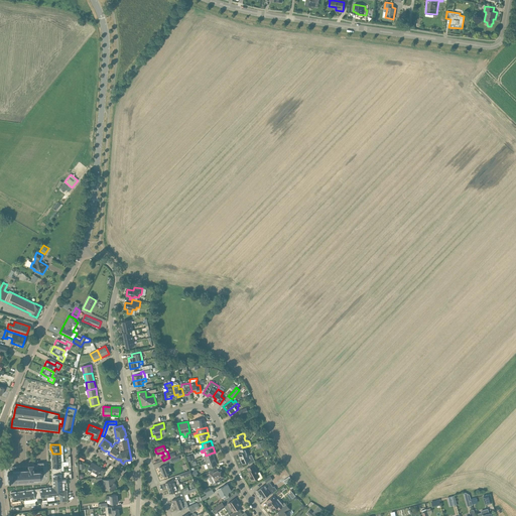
[(248,461),(249,464),(252,463),(253,462),(254,462),(251,455),(248,457),(246,450),(247,450),(245,447),(240,449),(241,453),(238,454),(242,463),(248,461)]
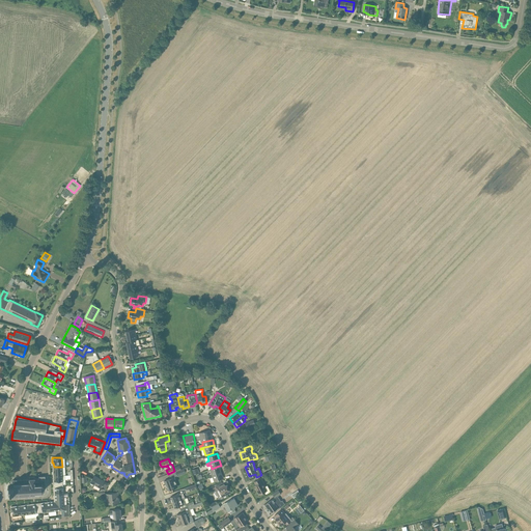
[(221,472),(219,466),(212,469),(210,470),(212,473),(208,474),(210,476),(221,472)]
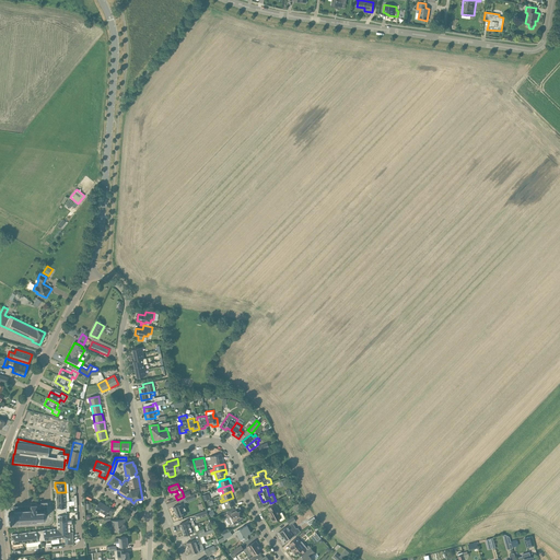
[(66,501),(66,492),(57,492),(57,497),(56,498),(56,502),(66,501)]
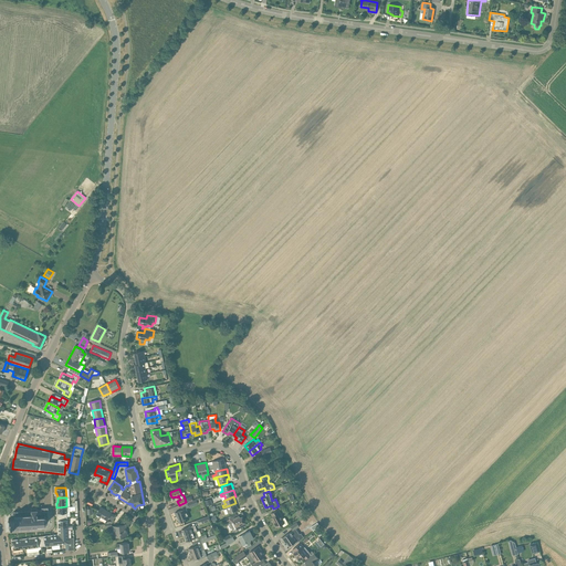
[(180,510),(175,512),(179,523),(190,519),(186,509),(189,506),(188,502),(186,502),(179,505),(180,510)]
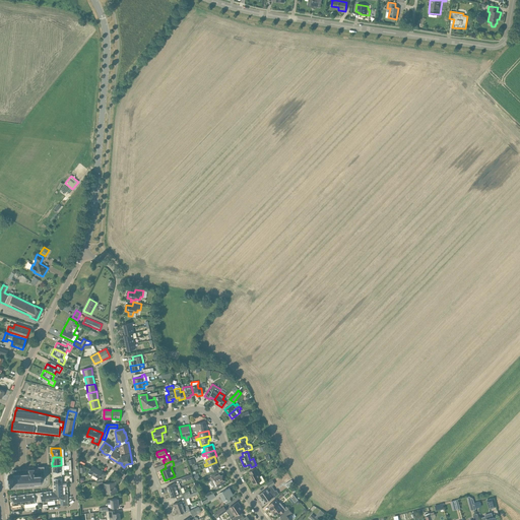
[(218,468),(216,462),(205,466),(205,468),(208,467),(209,471),(218,468)]
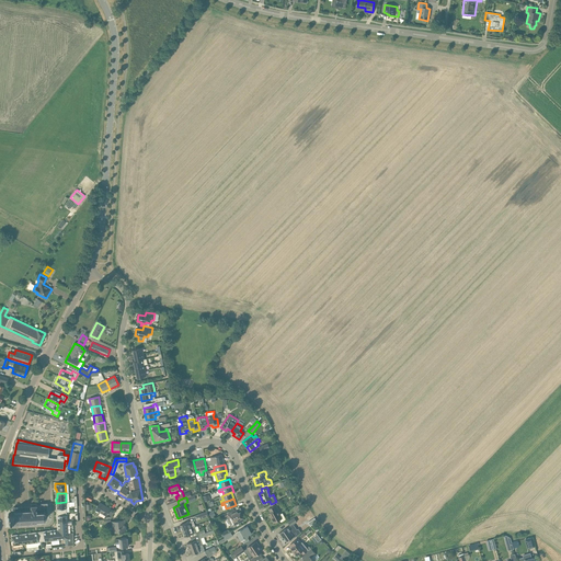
[(69,502),(66,502),(56,503),(56,507),(57,507),(58,512),(67,512),(66,508),(69,508),(69,502)]
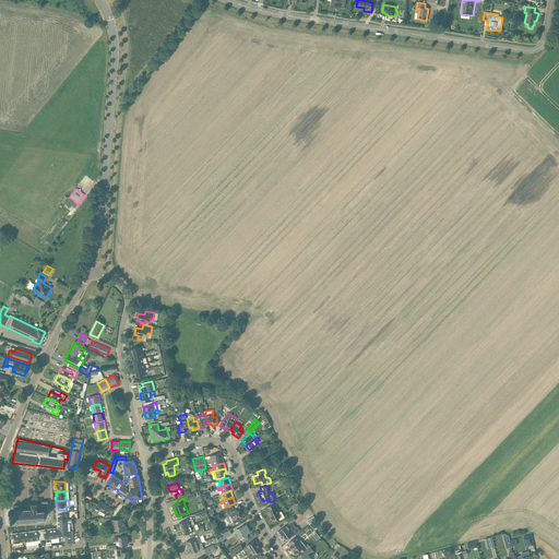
[(99,500),(95,508),(110,515),(114,509),(109,507),(110,507),(99,500)]
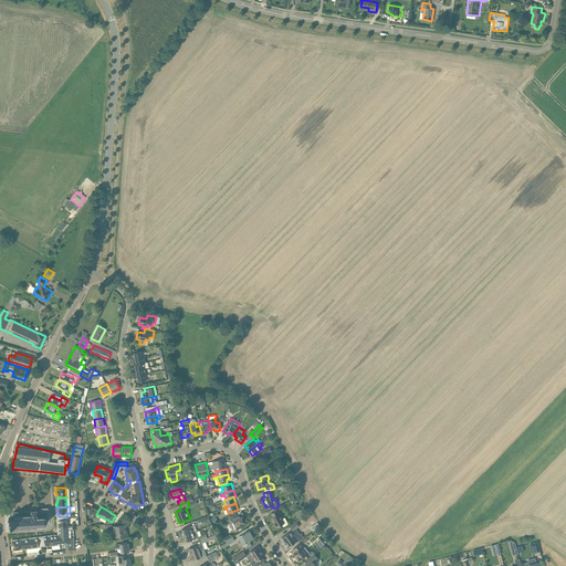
[(49,515),(48,507),(41,507),(41,510),(38,510),(38,507),(31,509),(31,511),(13,512),(12,512),(12,514),(12,515),(13,516),(14,516),(14,517),(8,519),(9,525),(16,525),(16,527),(14,527),(16,528),(17,527),(27,527),(33,527),(33,526),(38,526),(38,527),(39,527),(39,526),(39,524),(42,524),(42,525),(43,525),(43,524),(45,524),(46,524),(45,523),(48,522),(49,521),(48,521),(48,519),(49,517),(48,517),(46,517),(45,516),(45,515),(49,515)]
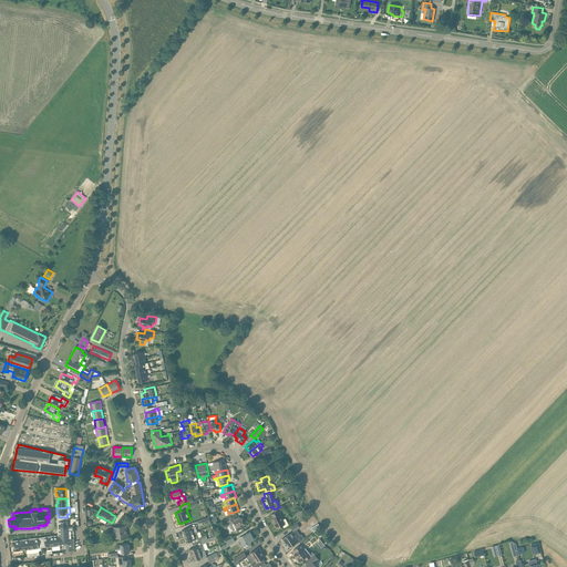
[(278,511),(275,513),(271,514),(274,517),(271,518),(275,524),(274,524),(276,528),(282,525),(284,527),(289,525),(286,518),(284,519),(279,511),(278,511)]
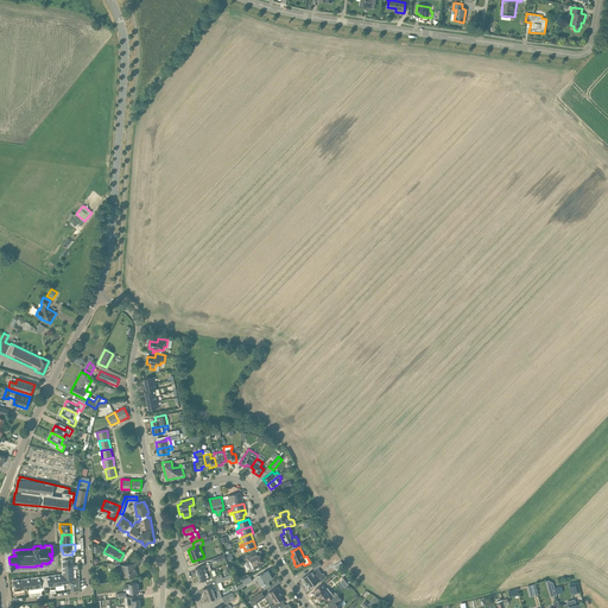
[(257,552),(247,557),(248,561),(247,562),(251,570),(265,563),(260,555),(258,556),(257,552)]
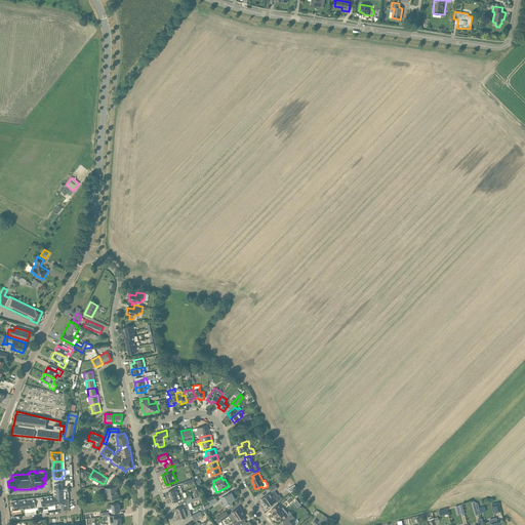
[(63,488),(63,479),(54,479),(54,484),(53,484),(53,488),(63,488)]
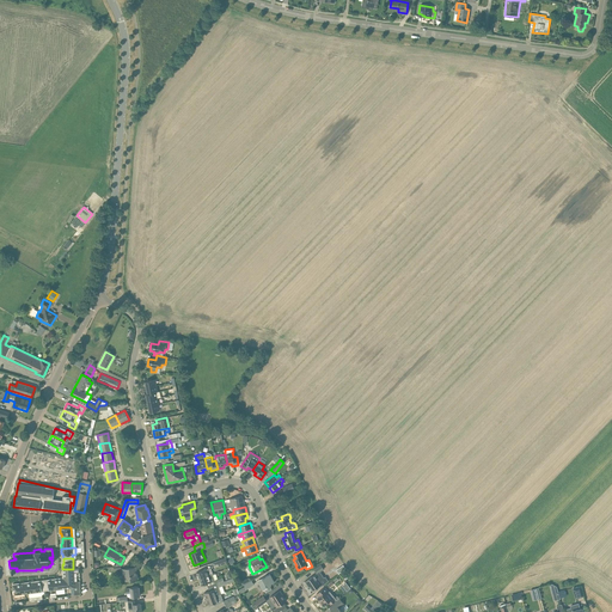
[(122,569),(123,574),(123,580),(124,580),(138,579),(136,567),(122,569)]
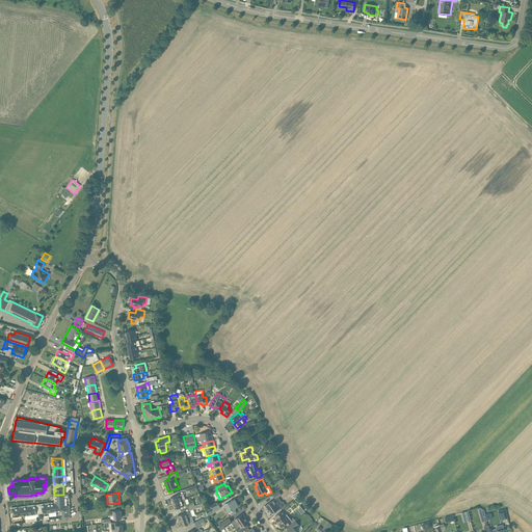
[(173,503),(184,499),(182,494),(180,495),(170,498),(173,503)]
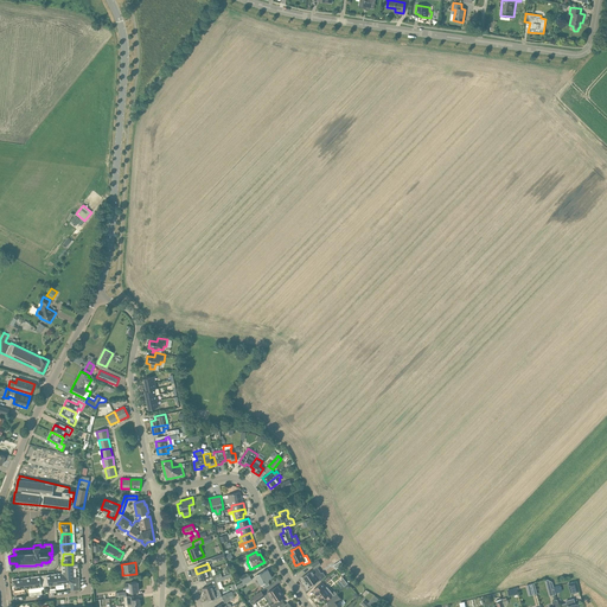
[(63,574),(74,582),(72,564),(62,564),(62,569),(63,569),(63,574)]
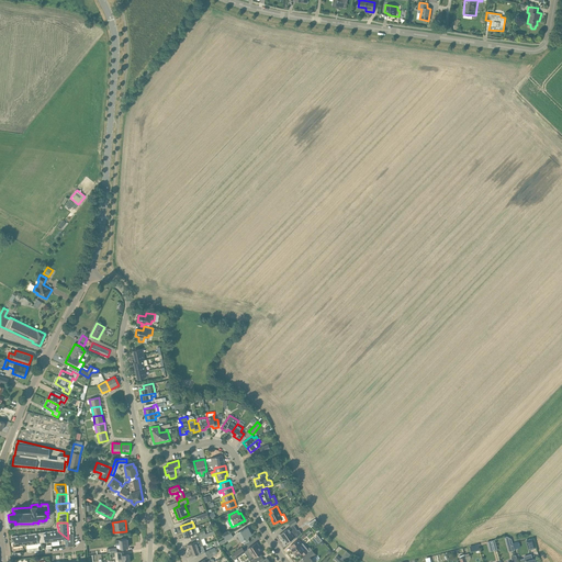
[(284,530),(280,534),(282,537),(283,537),(287,542),(291,539),(293,538),(294,538),(300,535),(298,530),(293,525),(291,527),(291,526),(289,528),(284,530)]
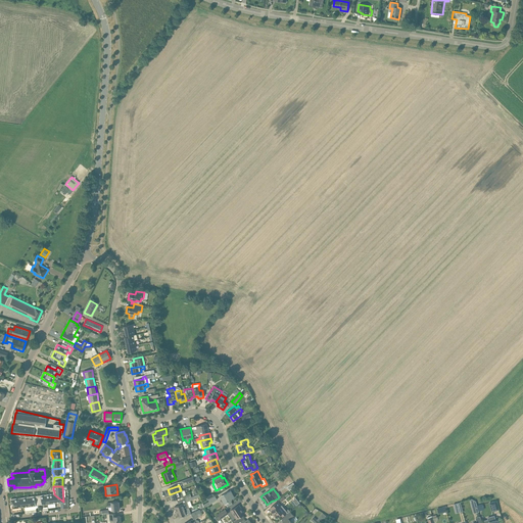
[(172,500),(183,495),(181,490),(170,494),(172,500)]
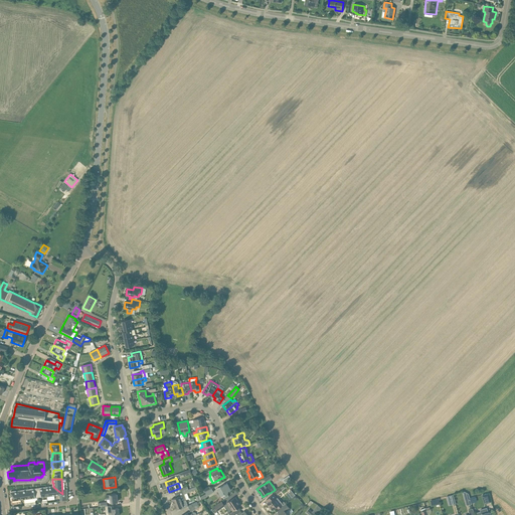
[(227,483),(222,485),(216,489),(221,497),(222,496),(224,499),(229,496),(227,493),(228,493),(227,491),(230,489),(227,483)]
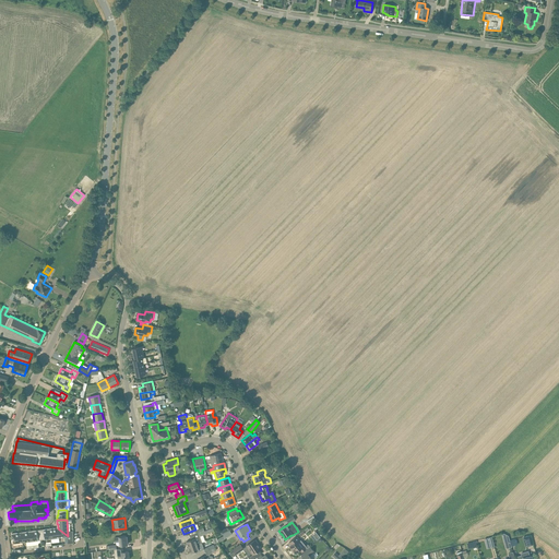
[(64,537),(68,536),(58,528),(55,530),(54,527),(49,528),(50,538),(64,537)]
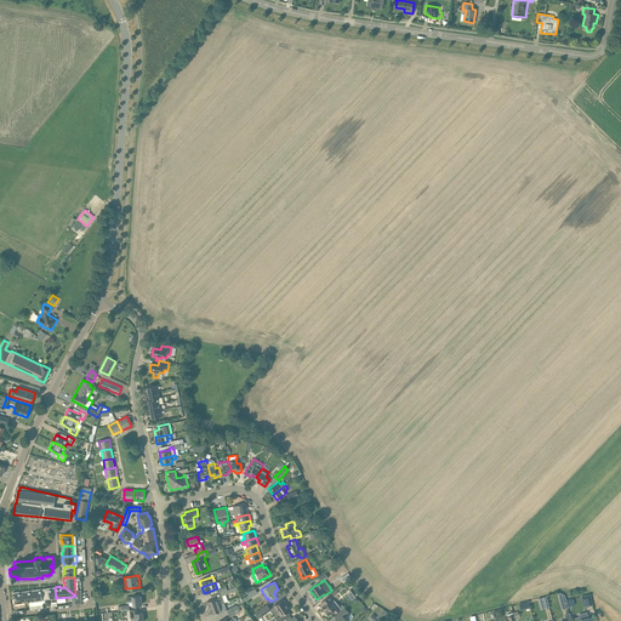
[(50,590),(45,590),(46,599),(56,598),(55,587),(50,587),(50,590)]
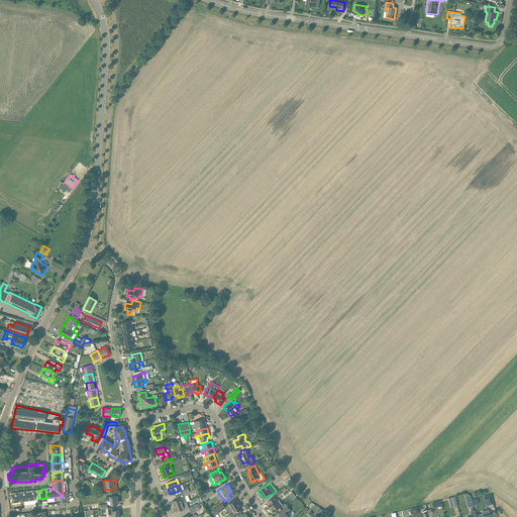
[(38,499),(37,491),(32,492),(32,490),(28,491),(29,500),(38,499)]
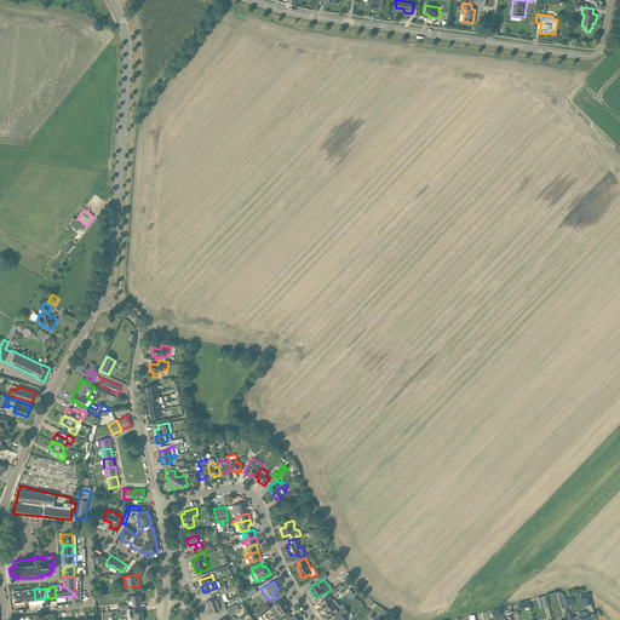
[(35,600),(34,589),(29,589),(29,591),(24,591),(26,601),(35,600)]
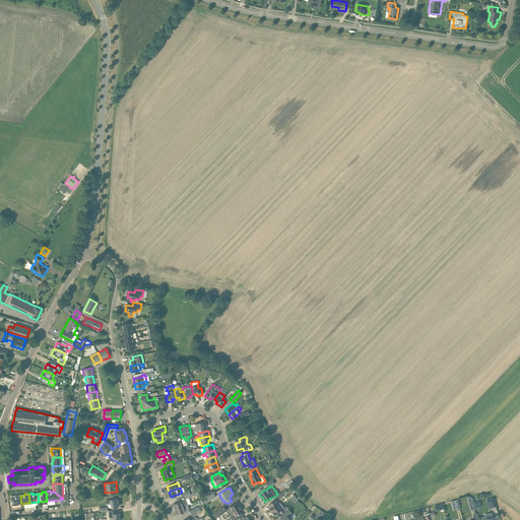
[(12,505),(21,504),(20,496),(15,497),(15,496),(11,496),(12,505)]
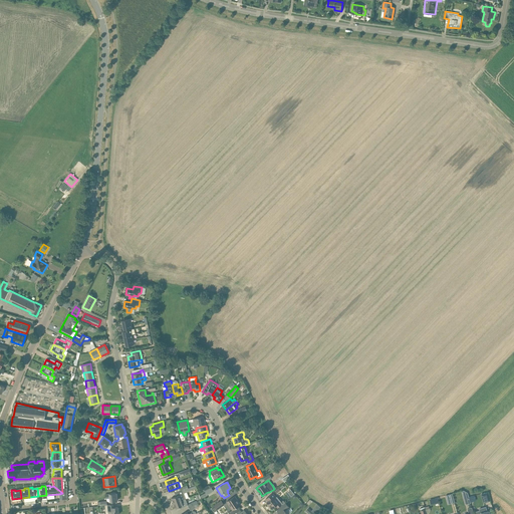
[(117,500),(116,493),(109,493),(109,494),(105,495),(105,498),(110,497),(110,501),(117,500)]
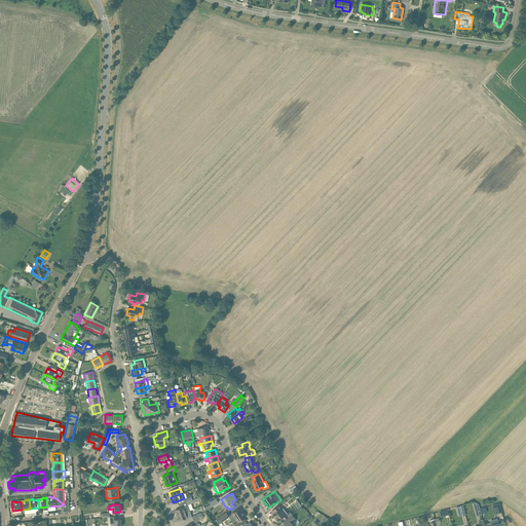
[(187,504),(180,508),(175,510),(177,515),(190,511),(188,504),(187,504)]
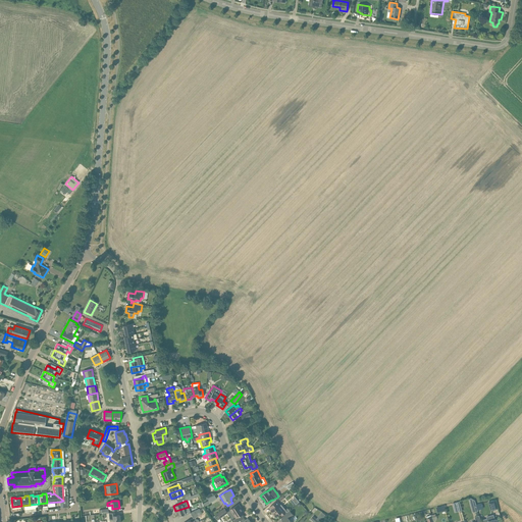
[(277,501),(274,504),(270,507),(272,509),(271,510),(273,512),(272,513),(275,517),(279,513),(281,516),(286,512),(284,509),(282,511),(279,507),(280,505),(277,501)]
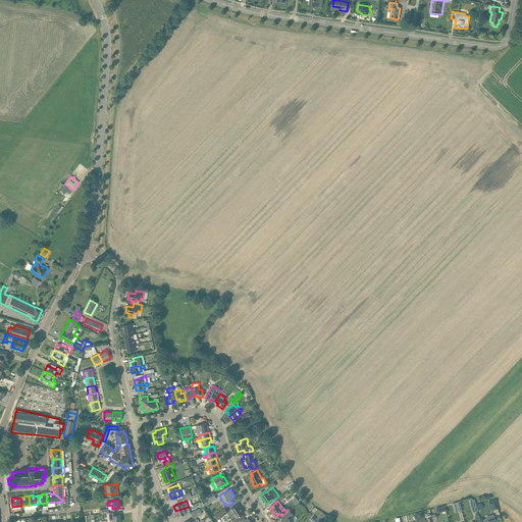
[(244,513),(239,505),(239,504),(230,510),(236,518),(244,513)]
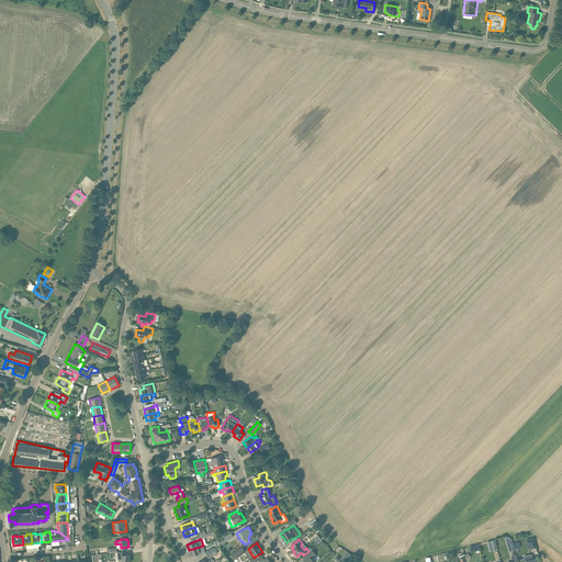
[(189,550),(191,555),(198,553),(198,554),(199,555),(204,552),(204,551),(203,546),(189,550)]
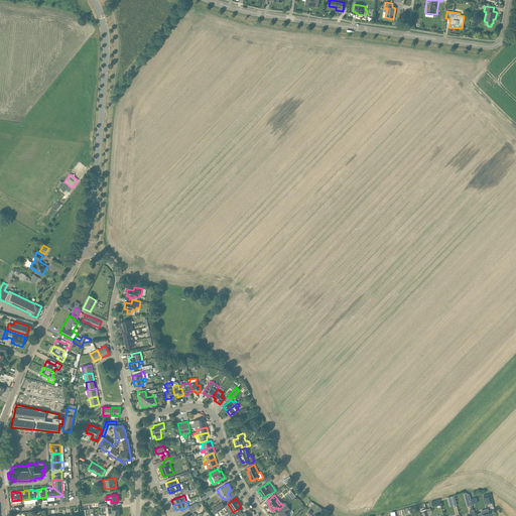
[(222,503),(215,508),(218,511),(225,506),(222,503)]
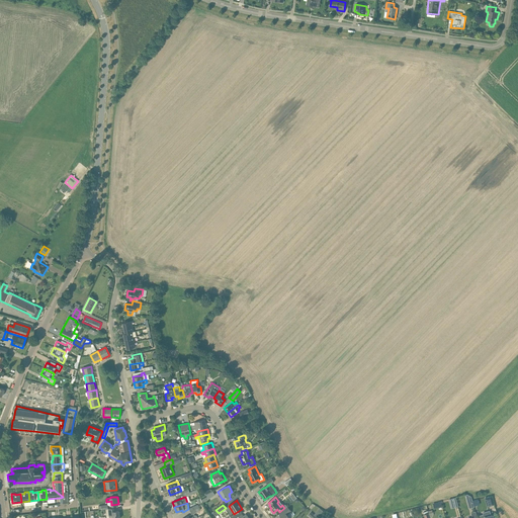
[(287,506),(282,511),(285,513),(281,517),(279,517),(290,517),(287,514),(291,511),(287,506)]
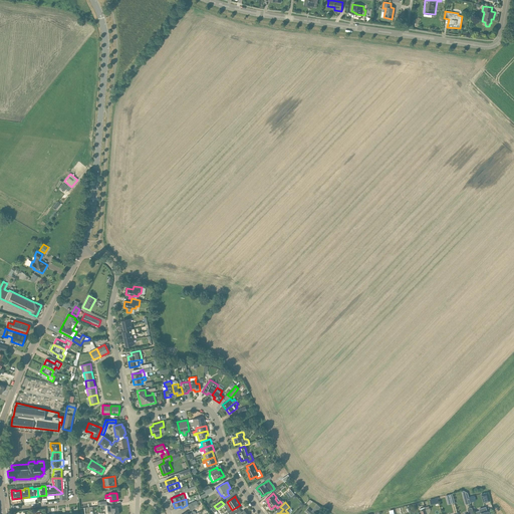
[(112,504),(107,505),(108,513),(112,512),(112,513),(118,513),(117,507),(113,507),(112,504)]
